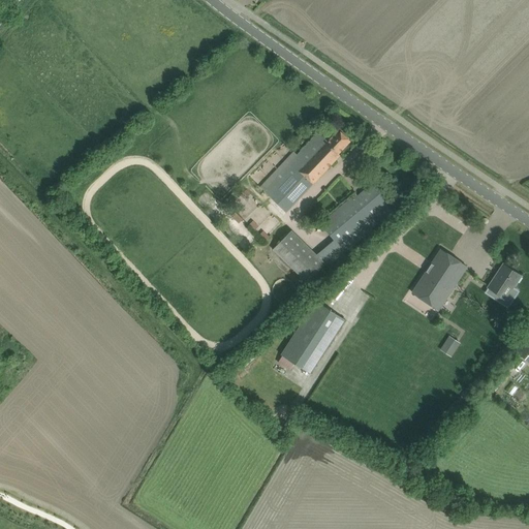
[(265,191),(286,213),(340,155),(339,154),(350,141),(339,130),(329,142),(319,133),(265,191)]
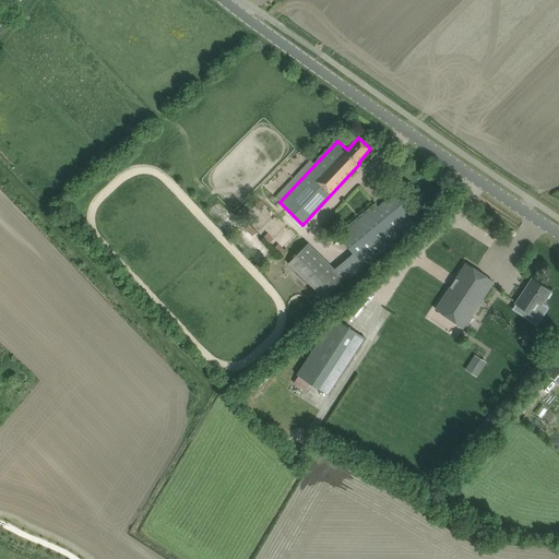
[(340,237),(364,266),(417,222),(394,195),(397,192),(385,180),(377,188),(388,200),(379,207),(377,205),(340,237)]
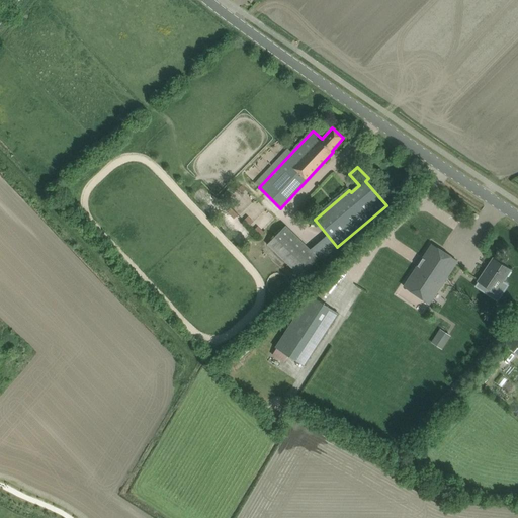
[(266,246),(298,278),(317,260),(283,228),(266,246)]
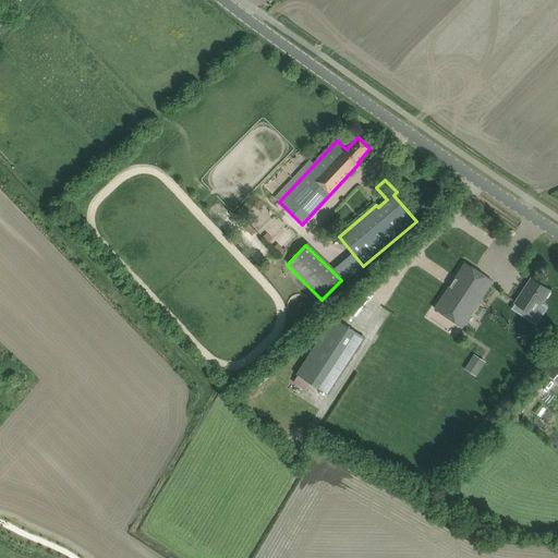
[(465,263),(436,308),(463,327),(493,281),(465,263)]
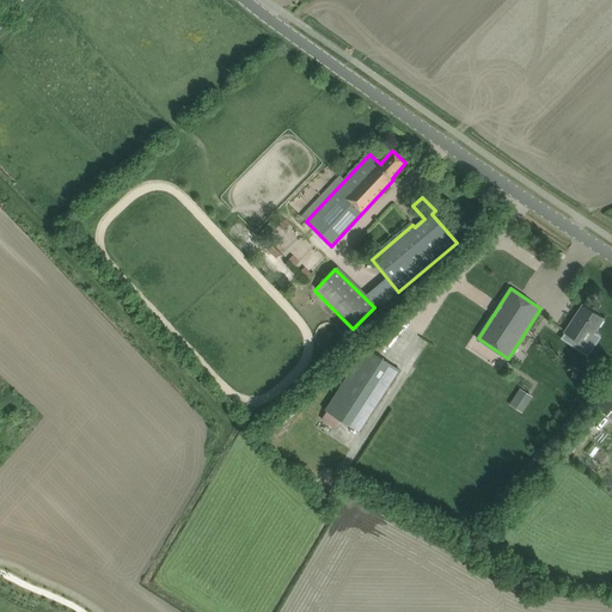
[(604,319),(583,306),(565,332),(562,338),(587,356),(600,337),(594,334),(604,319)]
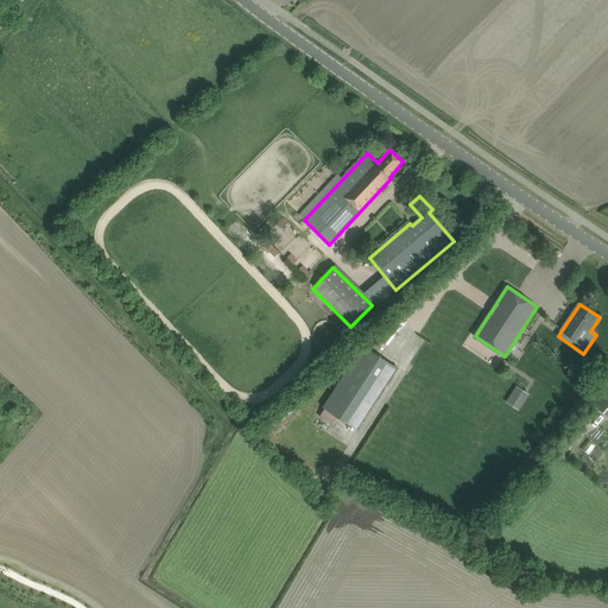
[(324,409),(356,429),(397,367),(365,346),(324,409)]
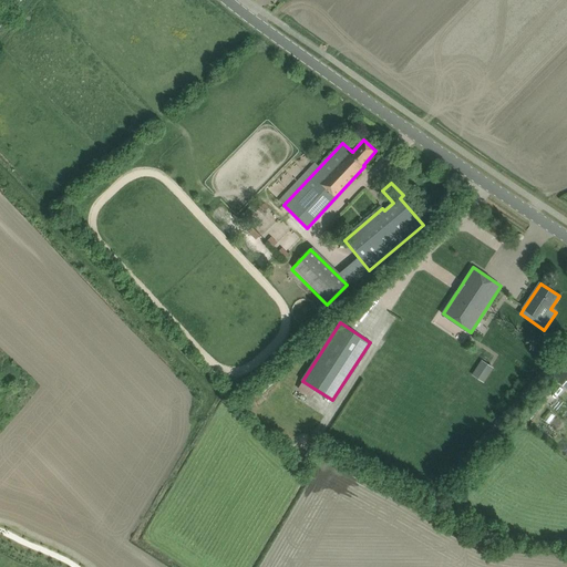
[(566,357),(552,375),(566,389),(566,357)]
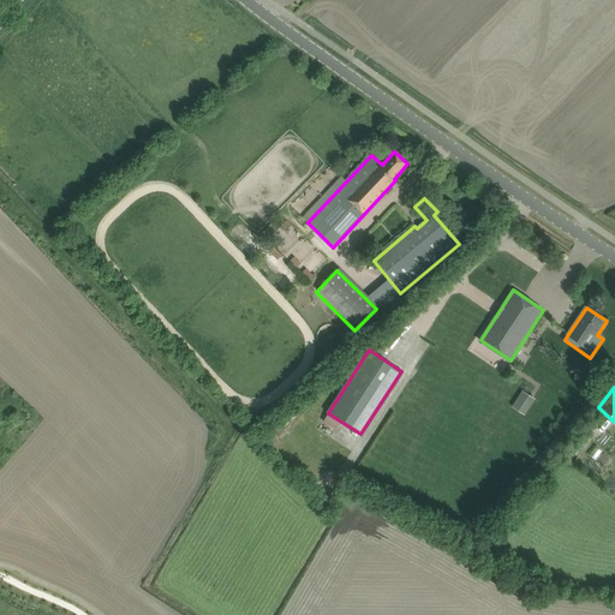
[(511,407),(524,416),(533,400),(521,392),(511,407)]
